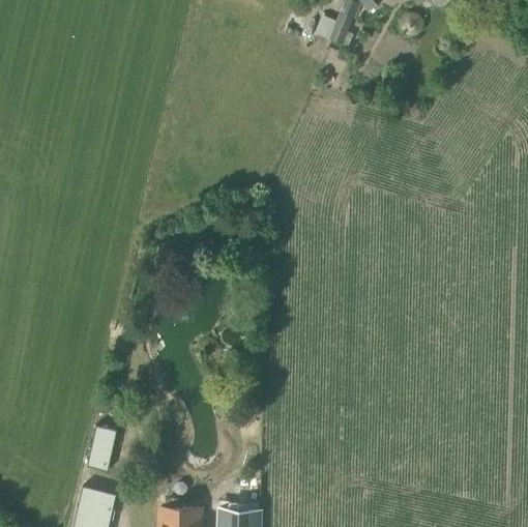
[(354,0),(367,13),(381,0),(354,0)]
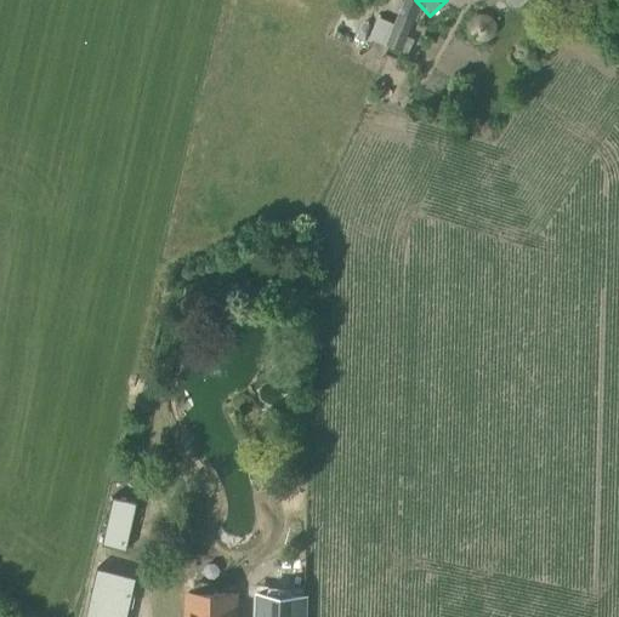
[(399,55),(413,23),(396,16),(382,47),(399,55)]
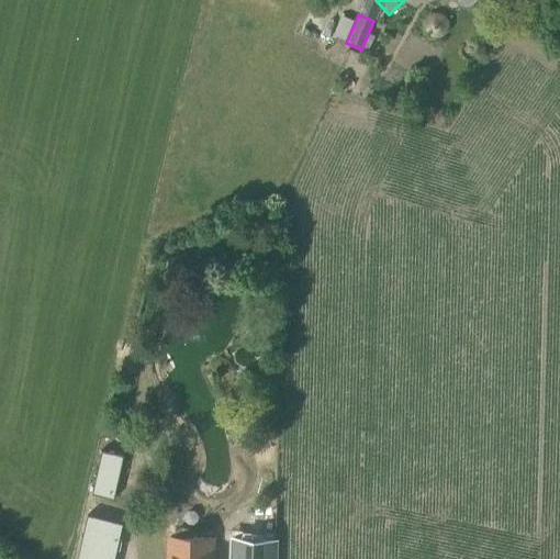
[(92,495),(114,500),(123,457),(102,453),(92,495)]
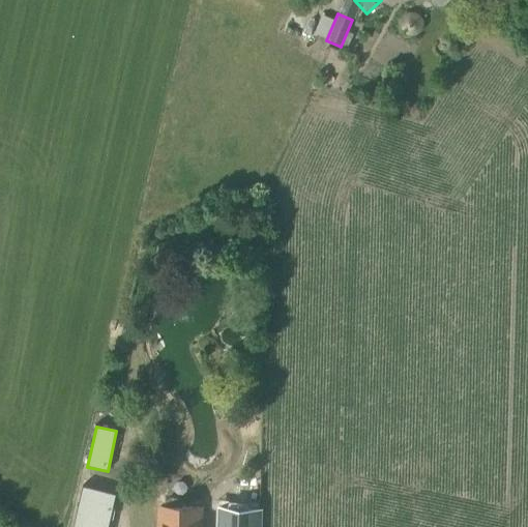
[(109,526),(116,495),(83,488),(74,526),(109,526)]
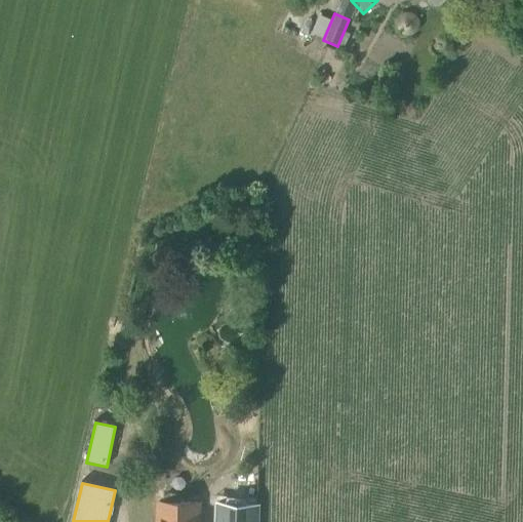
[(177,506),(177,502),(177,500),(175,498),(174,497),(173,496),(172,495),(169,495),(167,495),(164,496),(163,497),(161,499),(159,505),(158,505),(156,521),(254,521),(255,509),(215,506),(214,521),(196,521),(197,507),(177,506)]
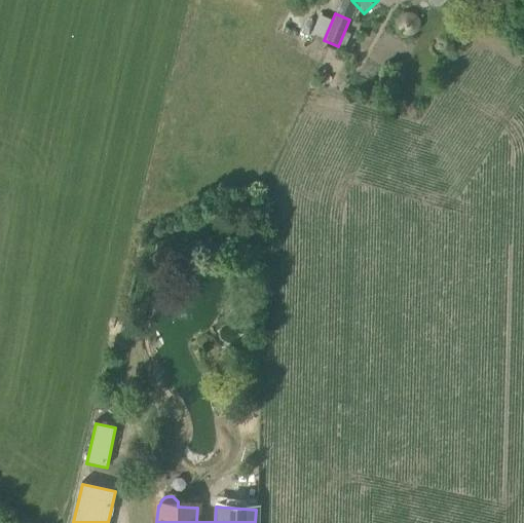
All buildings are outlined.
